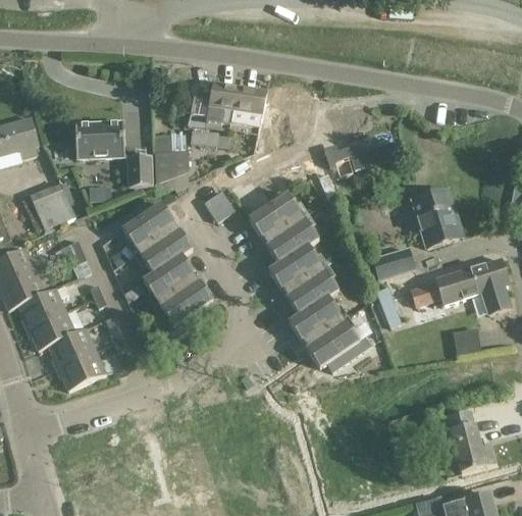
[(230,122),(238,86),(214,81),(206,125),(228,130),(229,122),(230,122)]
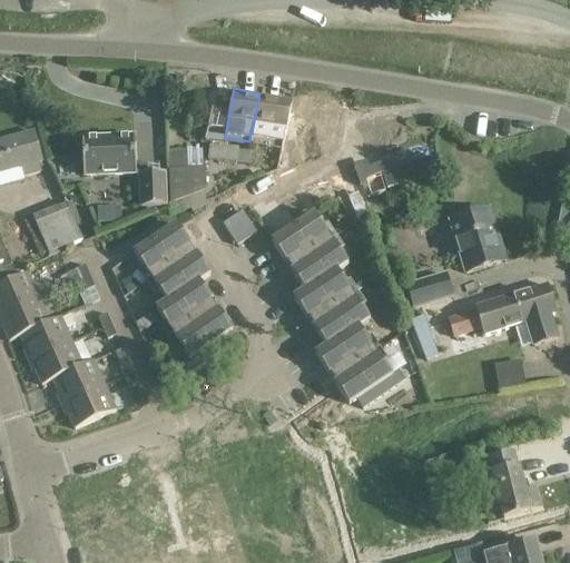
[(259,94),(252,134),(283,139),(285,126),(290,107),(291,99),(259,94)]
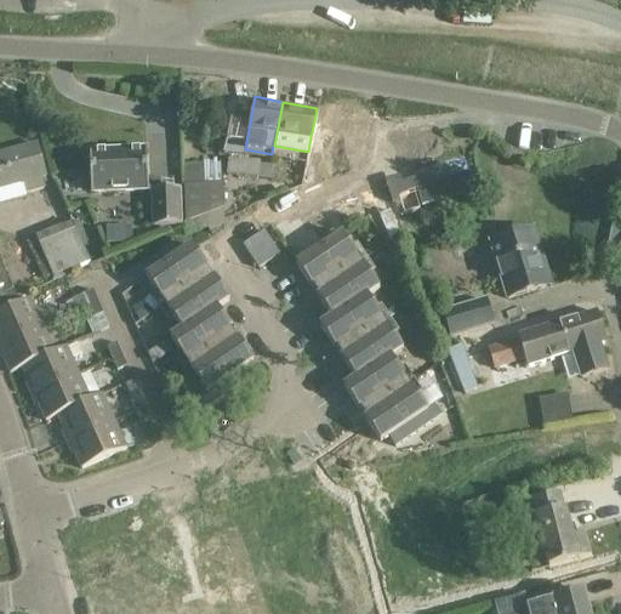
[(346,112),(337,155),(370,163),(379,119),(346,112)]
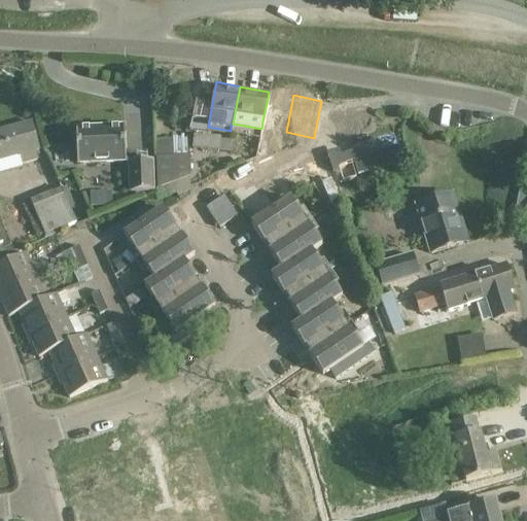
[(31,117),(0,125),(0,155),(19,151),(21,160),(37,154),(35,147),(38,146),(31,117)]
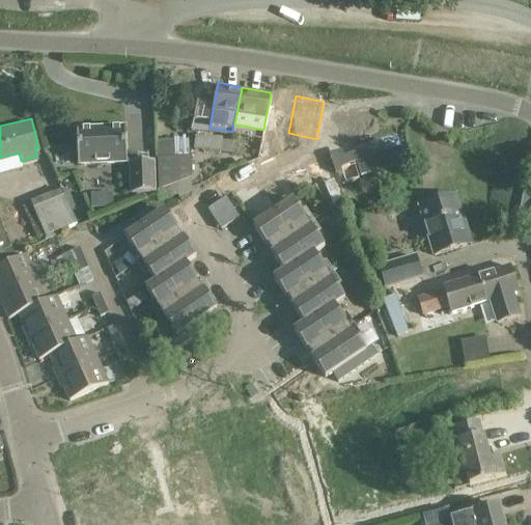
[(81,119),(81,154),(130,155),(131,121),(81,119)]
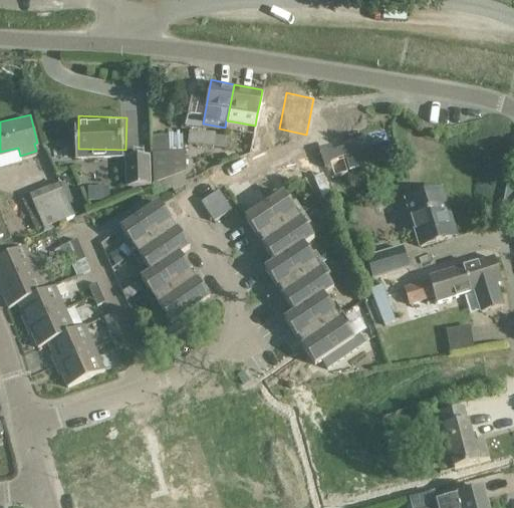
[(189,127),(188,141),(224,144),(225,130),(189,127)]
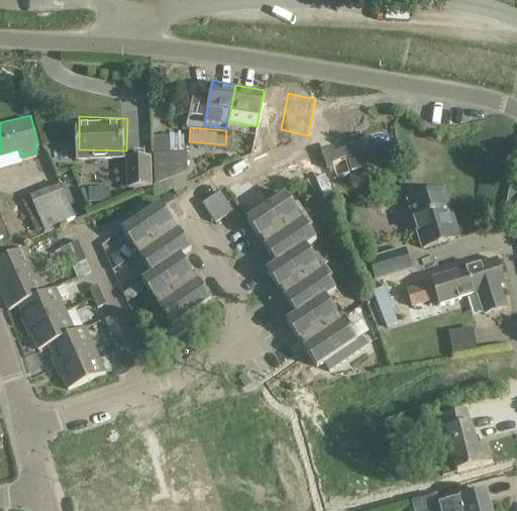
[(169,131),(153,131),(154,180),(186,169),(185,147),(170,147),(169,131)]
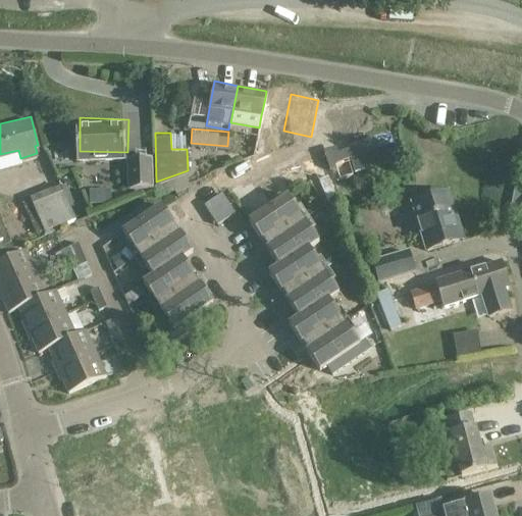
[(322,139),(311,143),(319,165),(330,161),(322,139)]
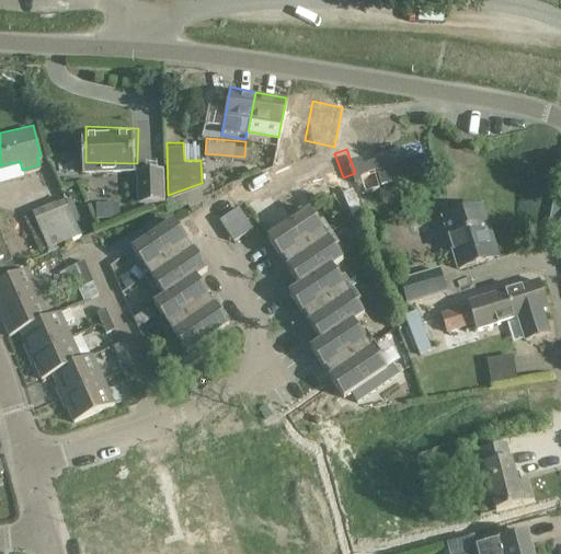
[(376,165),(381,181),(426,166),(422,151),(376,165)]
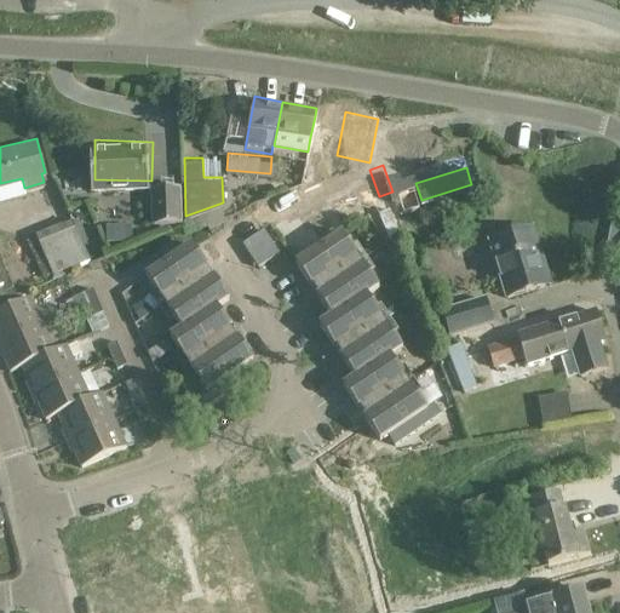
[(156,182),(156,217),(182,217),(181,182),(156,182)]
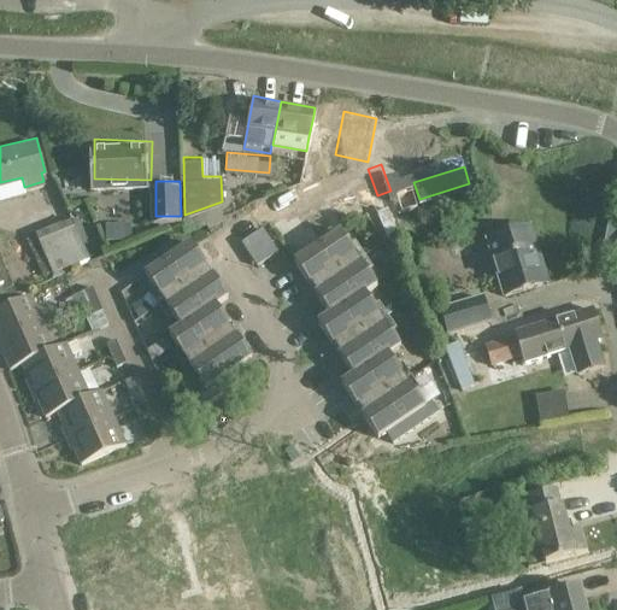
[(71,213),(25,234),(42,270),(51,267),(52,269),(89,253),(71,213)]
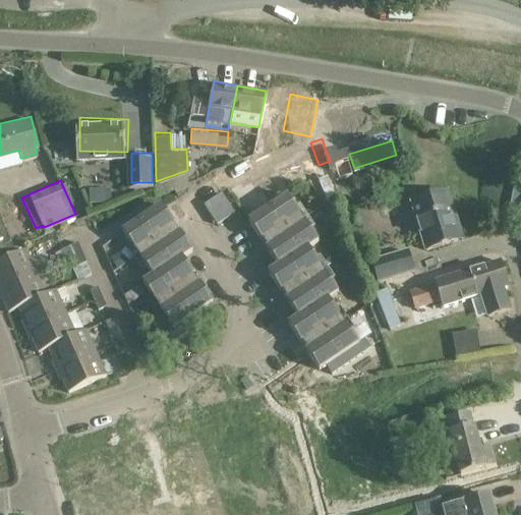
[(520,186),(514,180),(510,199),(512,212),(520,211),(520,186)]
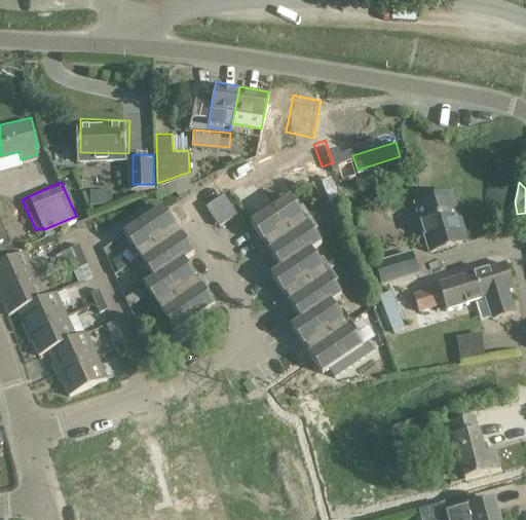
[(112,198),(111,184),(90,185),(91,199),(112,198)]
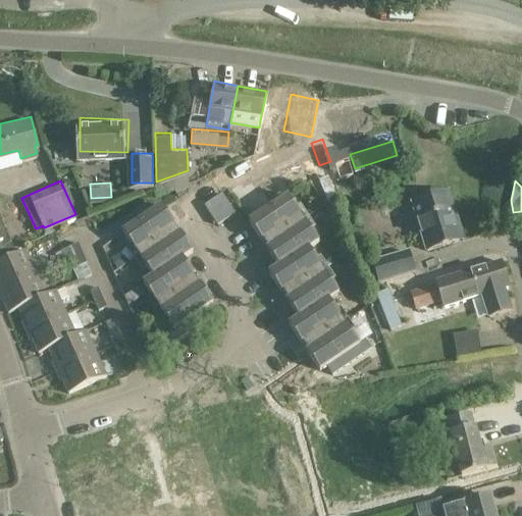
[(449,188),(412,199),(426,246),(463,235),(449,188)]
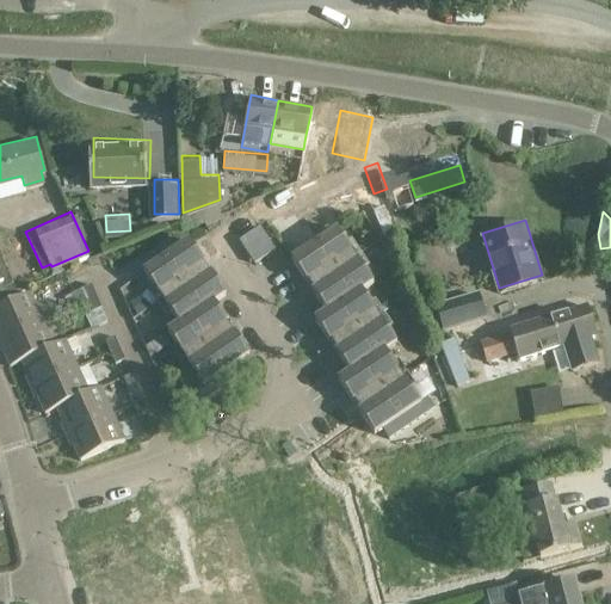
[(254,235),(265,228),(260,221),(250,228),(254,235)]
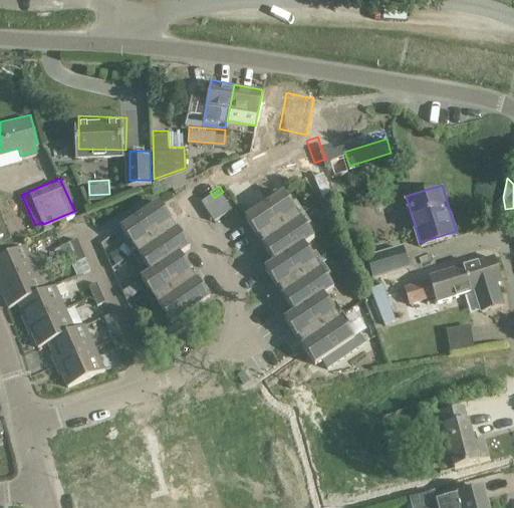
[(275,259),(303,239),(313,233),(283,188),(245,214),(257,232),(258,231),(264,240),(263,241),(275,259)]
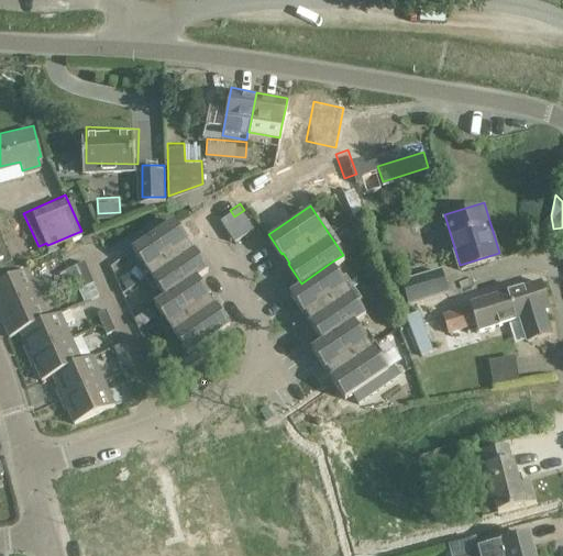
[(224,223),(234,217),(230,210),(220,217),(224,223)]
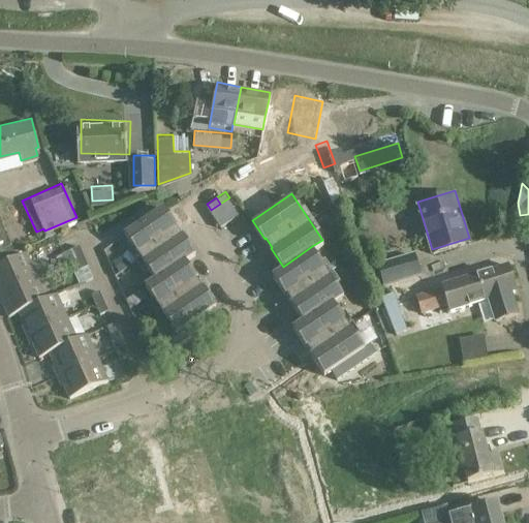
[(224,211),(234,205),(229,197),(220,204),(224,211)]
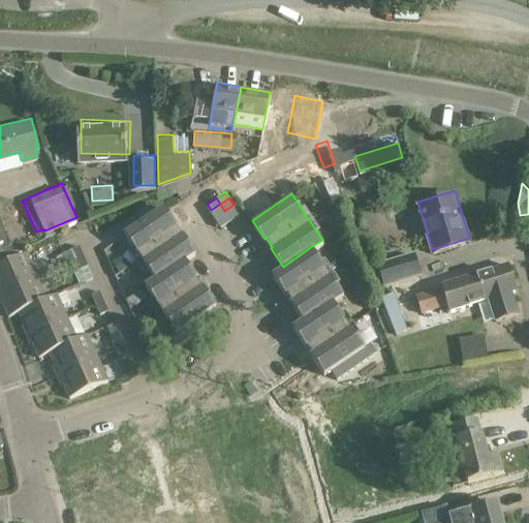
[(155,276),(185,257),(195,250),(183,232),(182,233),(175,223),(177,222),(163,204),(151,213),(145,217),(138,221),(132,225),(125,231),(124,231),(155,276)]
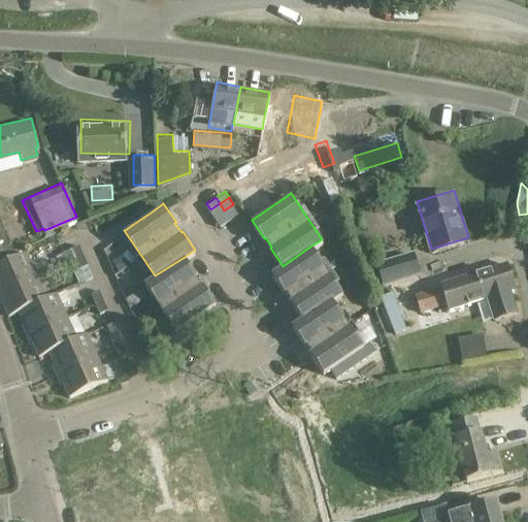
[(216,217),(224,210),(220,203),(210,209),(216,217)]
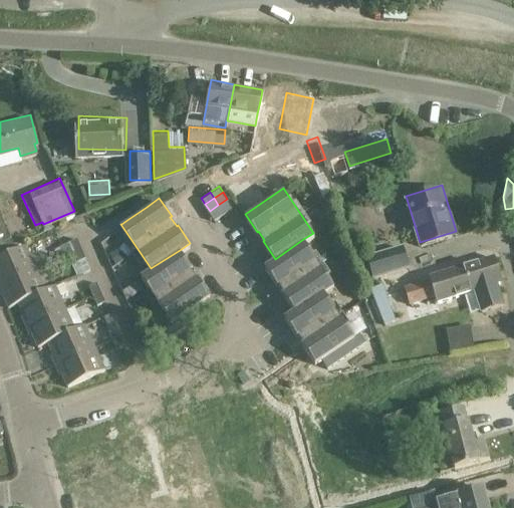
[(136,203),(141,211),(147,207),(142,199),(136,203)]
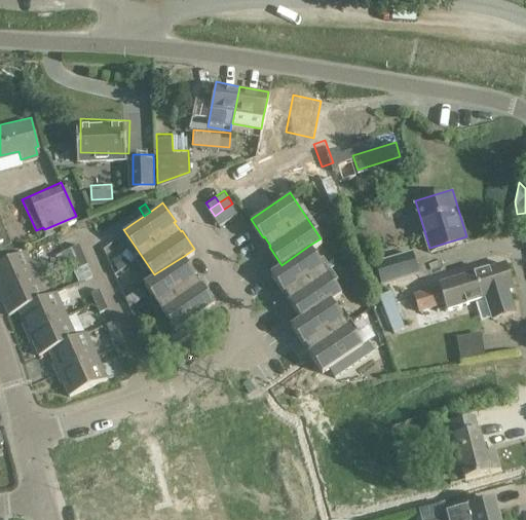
[(232,203),(223,210),(228,216),(237,210),(232,203)]
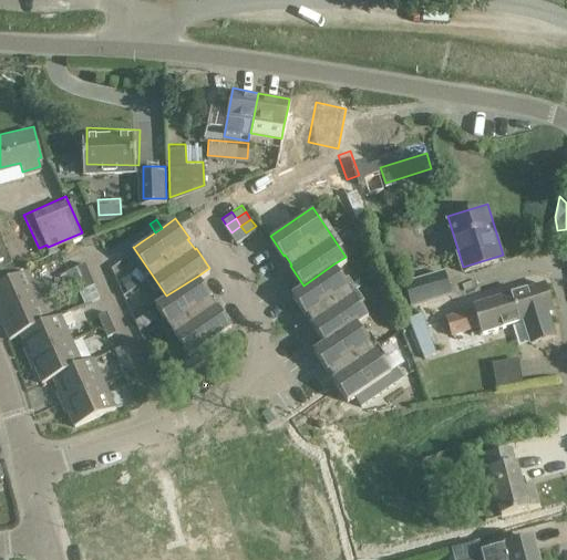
[(148,237),(155,232),(150,224),(143,229),(148,237)]
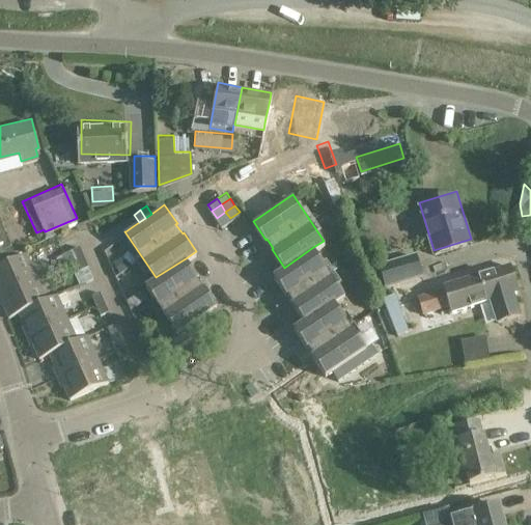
[(225,212),(217,218),(221,224),(230,218),(225,212)]
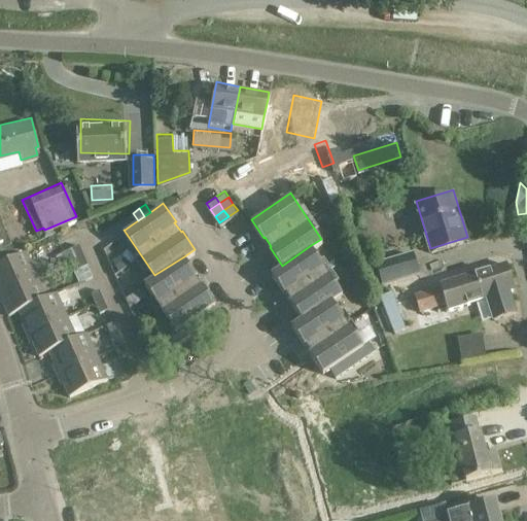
[(126,217),(132,224),(138,220),(133,213),(126,217)]
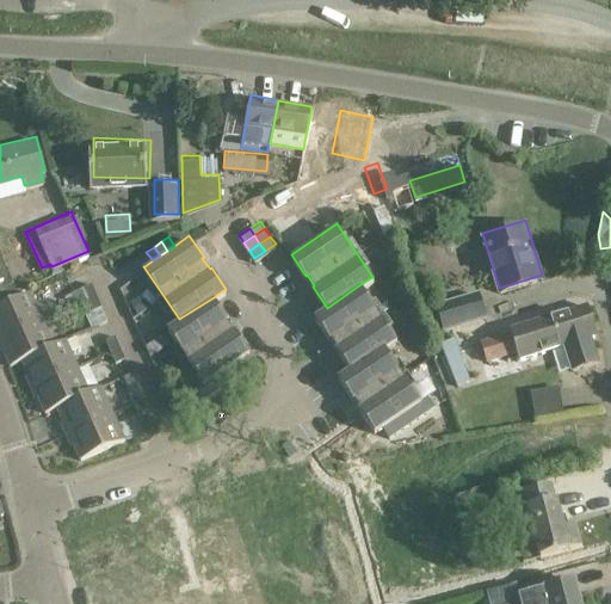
[(144,266),(153,260),(146,252),(139,257),(144,266)]
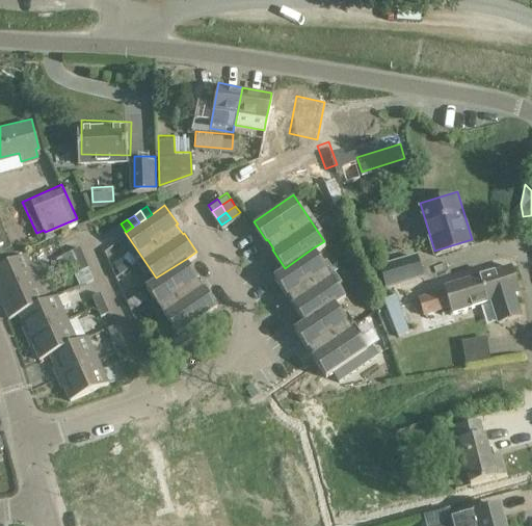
[(11,242),(0,247),(0,259),(17,252),(11,242)]
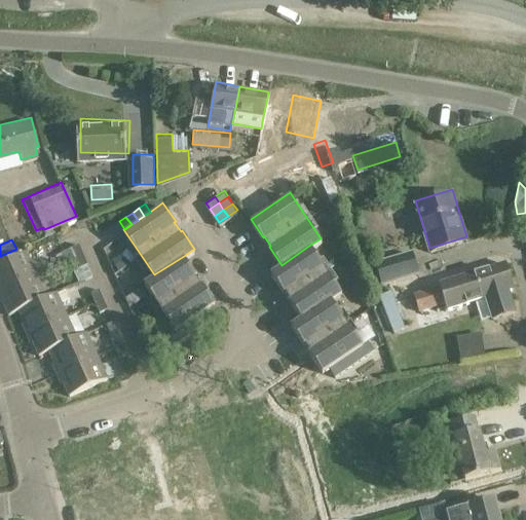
[(74,254),(83,250),(78,240),(62,248),(67,257),(74,254)]
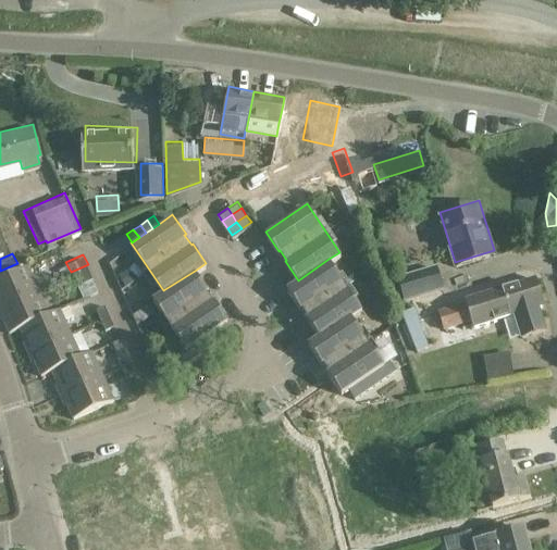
[(329,259),(298,280),(286,289),(298,308),(301,305),(308,315),(306,316),(320,335),(350,314),(361,307),(329,259)]
